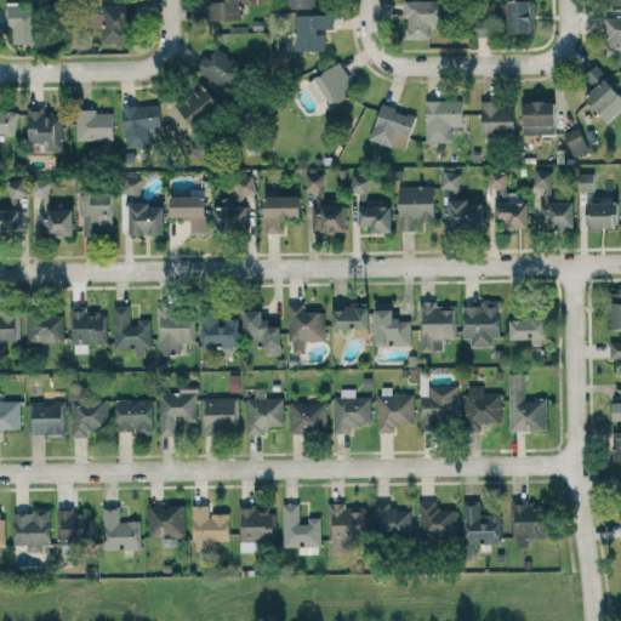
[(251,0),(209,0),(210,20),(241,21),(241,3),(251,3),(251,0)]
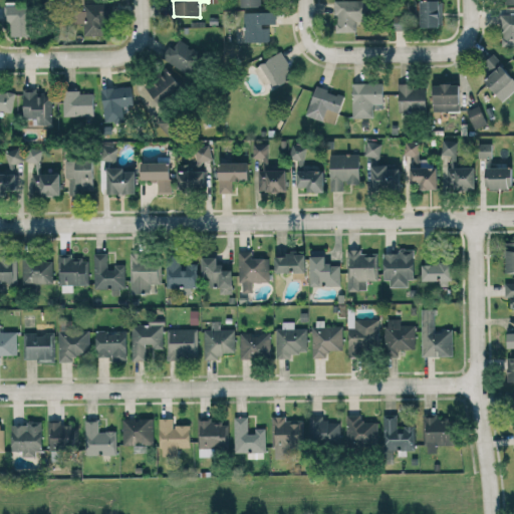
[(369,0),(335,0),(335,31),(355,32),(355,20),(369,21),(369,0)]
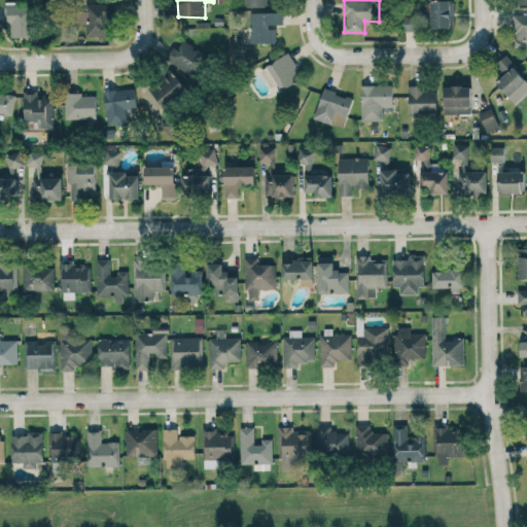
[(450,0),(441,0),(429,0),(430,28),(451,27),(450,0)]
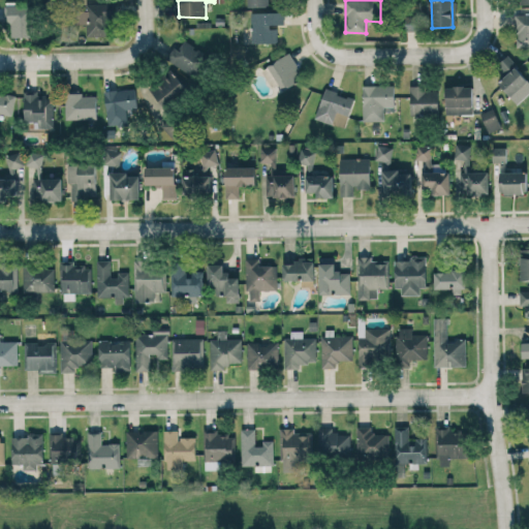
[(112,36),(112,3),(84,3),(84,36),(112,36)]
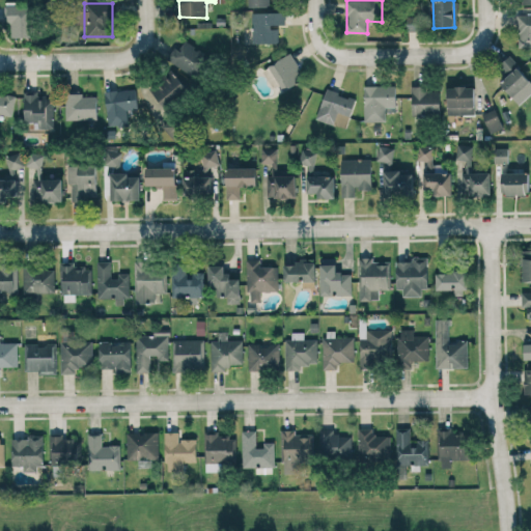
[(11,37),(33,36),(33,5),(6,6),(6,22),(11,22),(11,37)]
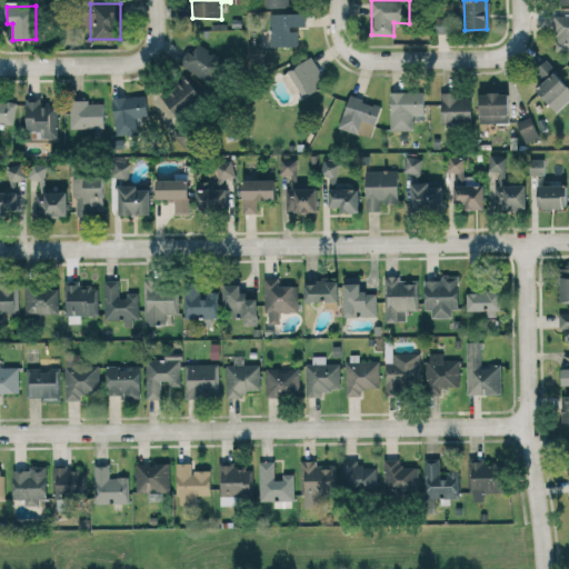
[(270,47),(299,47),(298,28),(306,28),(306,12),(269,13),(270,47)]
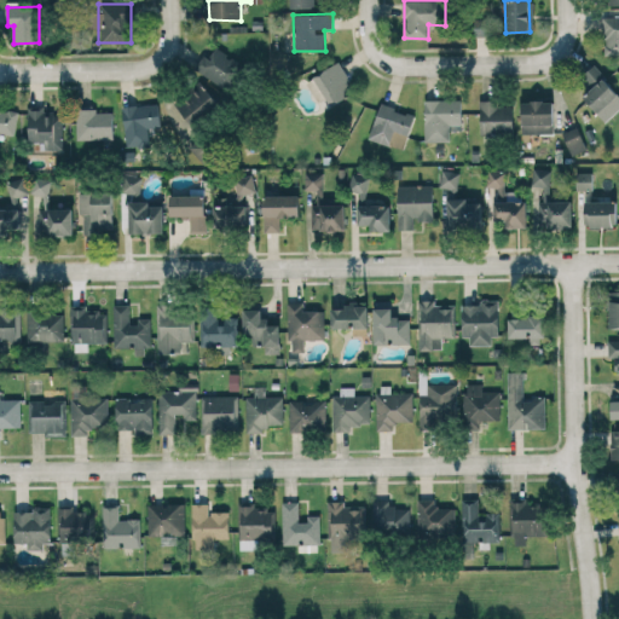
[(618,55),(618,16),(603,16),(603,56),(618,55)]
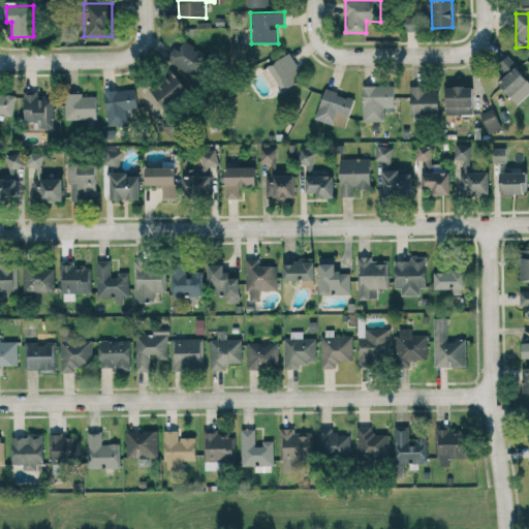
[(405,31),(418,30),(418,16),(405,16),(405,31)]
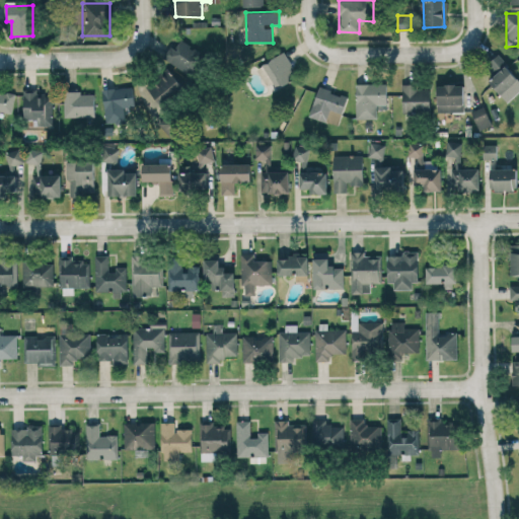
[(190,75),(204,55),(179,39),(166,59),(190,75)]
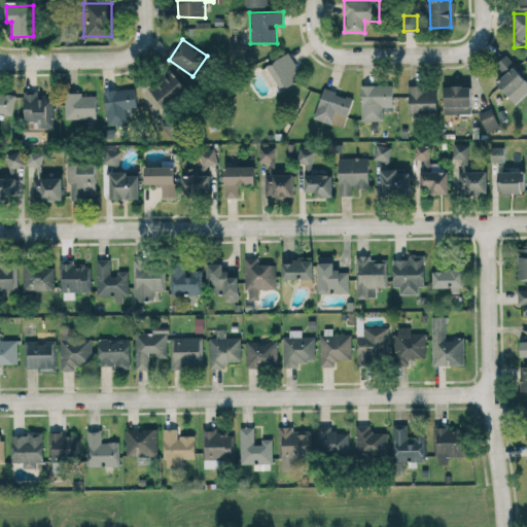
[(303,77),(287,53),(260,70),(270,84),(275,81),(281,91),(303,77)]
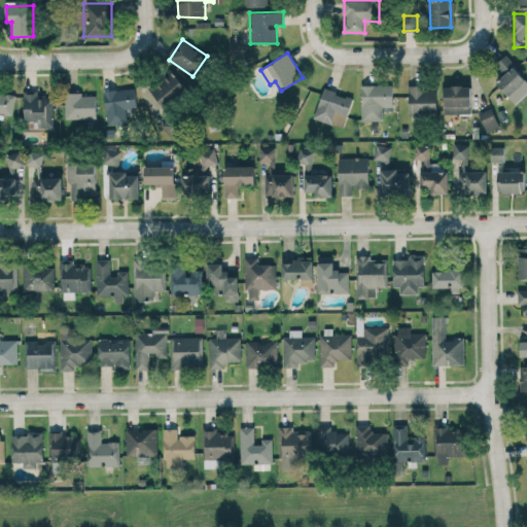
[(496,82),(515,104),(526,92),(526,80),(505,58),(496,66),(504,74),(496,82)]
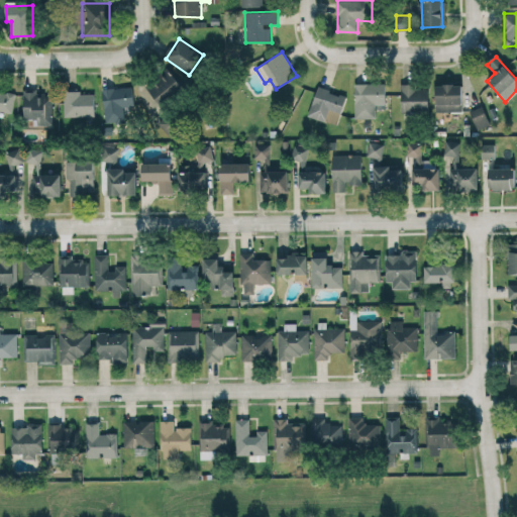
[(182,90),(170,70),(137,90),(150,110),(182,90)]
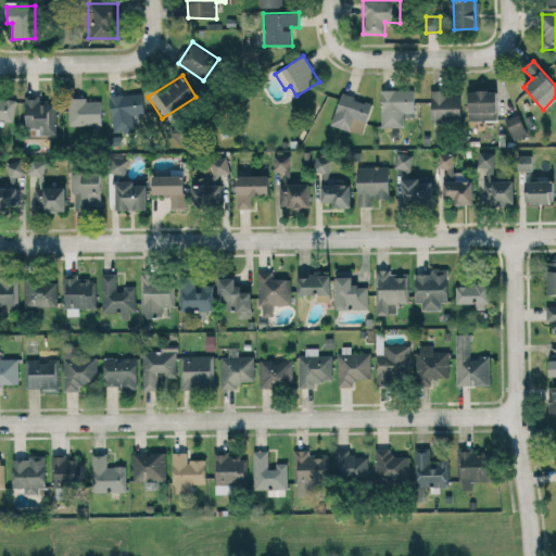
[(414,90),(381,89),(381,127),(403,127),(403,112),(414,113),(414,90)]
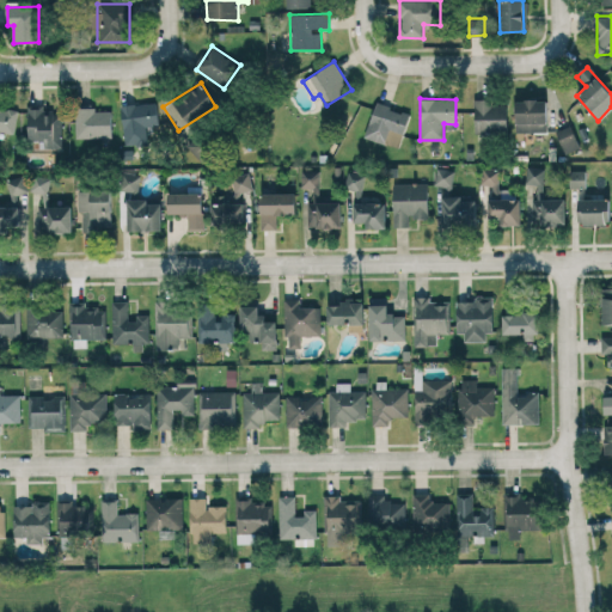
[(507,105),(493,104),(493,99),(475,98),(473,133),(507,133),(507,105)]
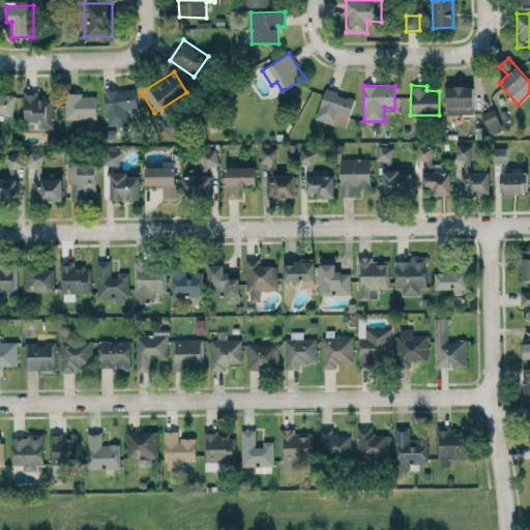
[(474,86),(447,86),(446,114),(473,115),(474,86)]
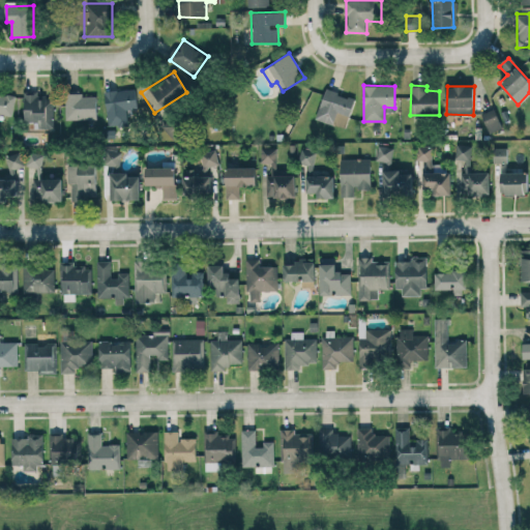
[(107,126),(127,126),(126,109),(137,109),(137,89),(106,90),(107,126)]
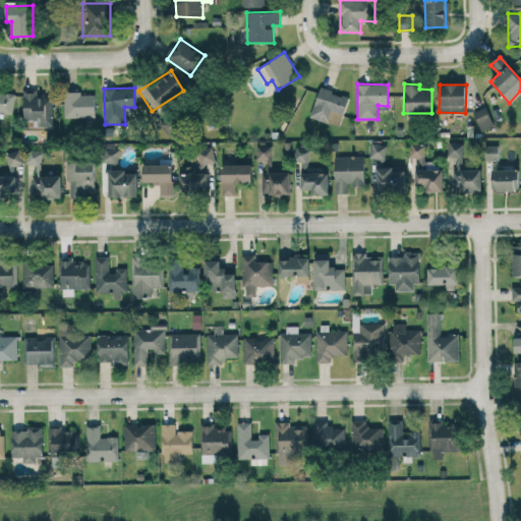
[(349,97),(320,88),(309,116),(339,126),(349,97)]
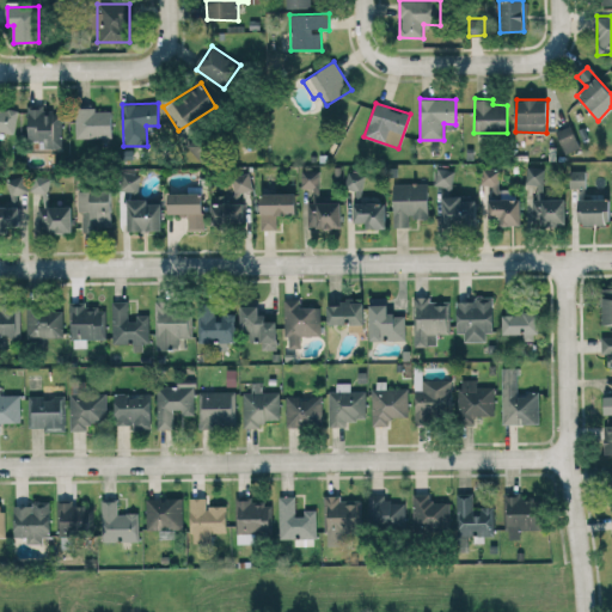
[(28,109),(29,139),(38,139),(38,148),(62,148),(61,120),(53,120),(53,108),(28,109)]
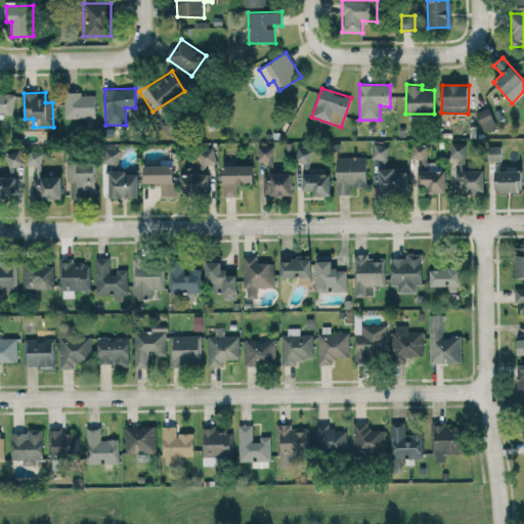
[(95,118),(95,93),(64,93),(64,118),(95,118)]
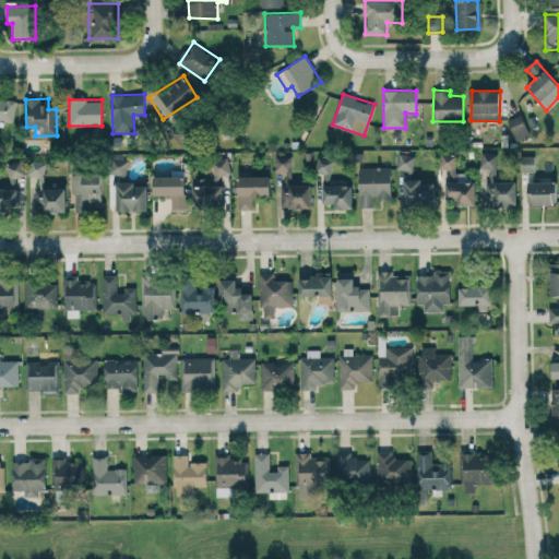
[(515,138),(528,133),(521,115),(508,120),(515,138)]
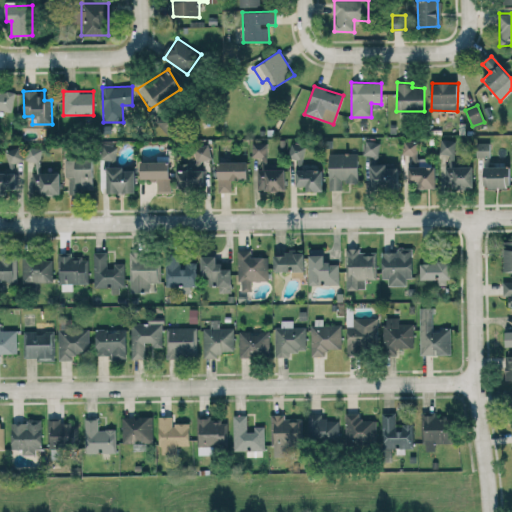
[(455,140),(443,139),(442,187),(473,188),(473,166),(455,166),(455,140)]
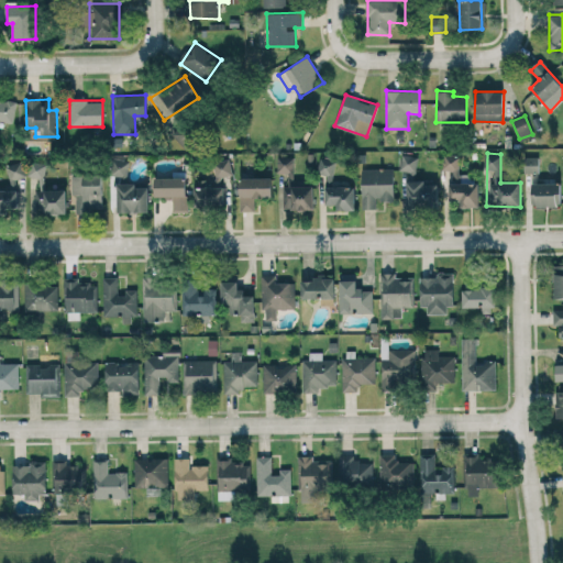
[(417,172),(417,156),(400,155),(399,170),(417,172)]
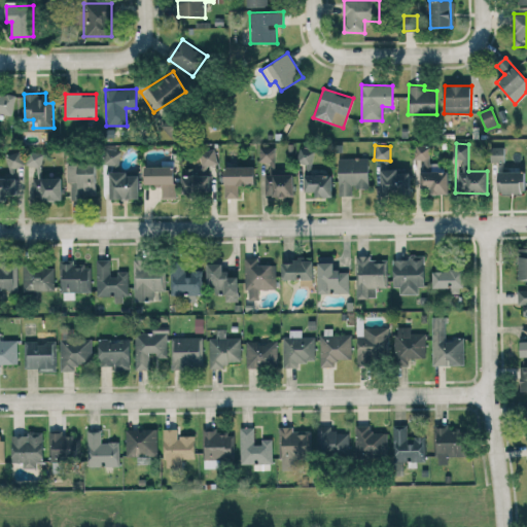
[(449,192),(449,171),(429,171),(429,145),(416,145),(416,161),(421,161),(421,192),(449,192)]
